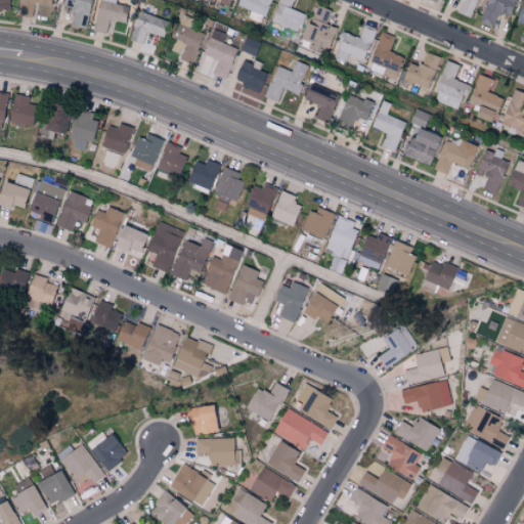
[(20,0),(18,15),(32,17),(34,2),(48,4),(48,0),(20,0)]
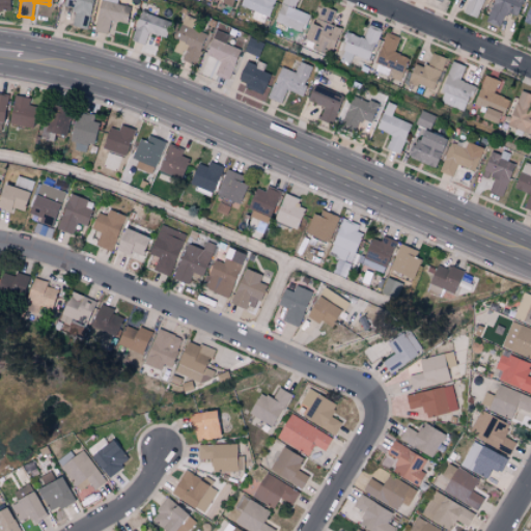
[(72,26),(87,28),(91,0),(64,0),(63,8),(75,10),(72,26)]
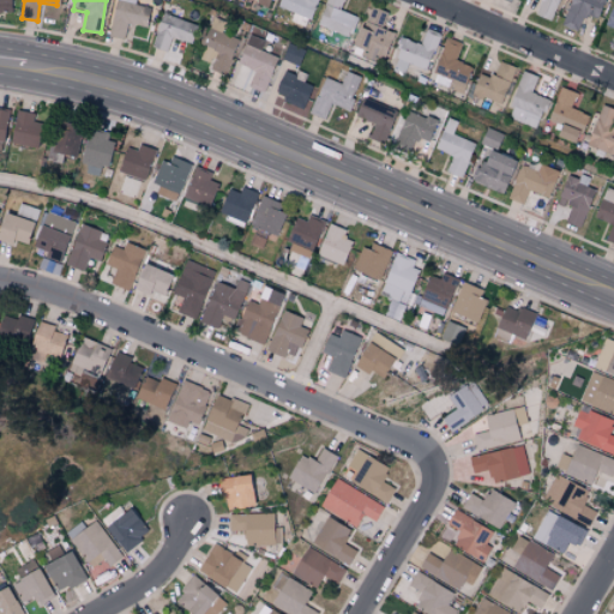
[(114,0),(110,37),(125,38),(126,25),(145,28),(148,6),(136,5),(136,0),(114,0)]
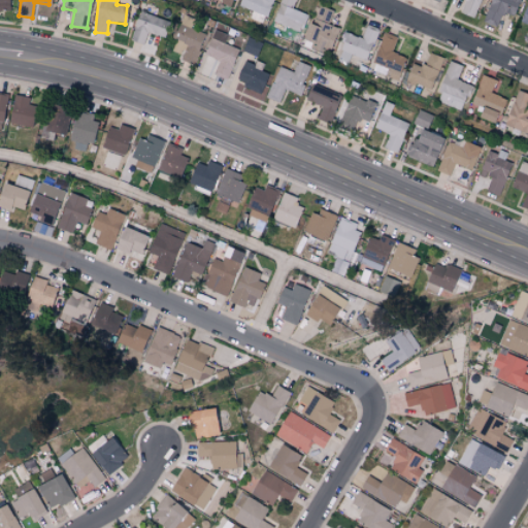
[(240,0),(238,5),(253,10),(250,18),(263,23),(271,0),(240,0)]
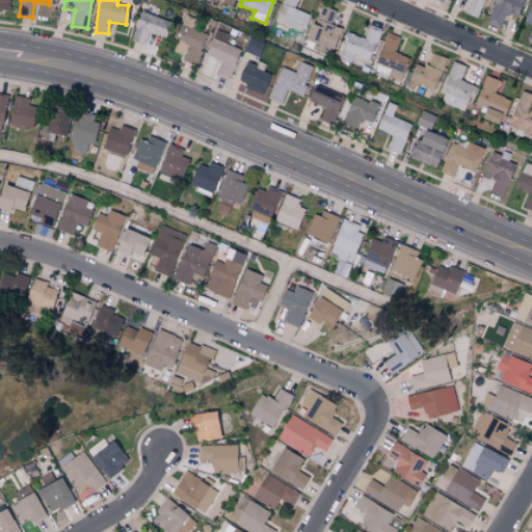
[(282,0),(274,21),(303,32),(310,15),(295,8),(297,0),(282,0)]
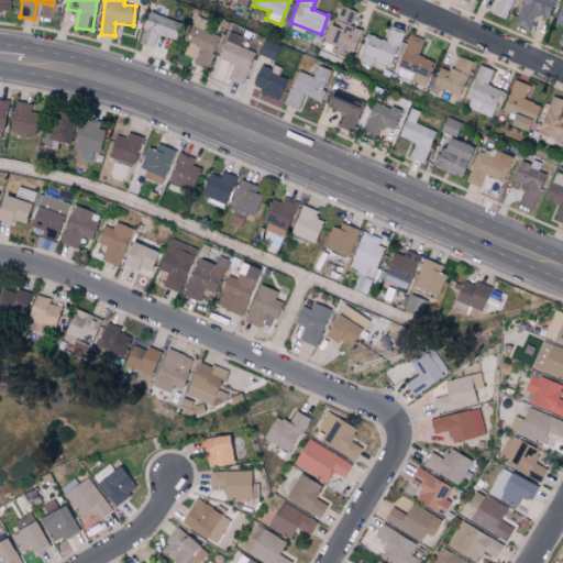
[(493,0),(488,12),(505,19),(511,0),(493,0)]
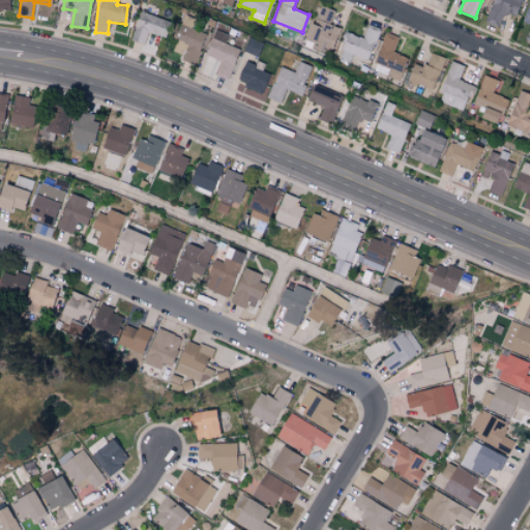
[(492,0),(484,23),(498,27),(503,12),(516,17),(521,0),(492,0)]
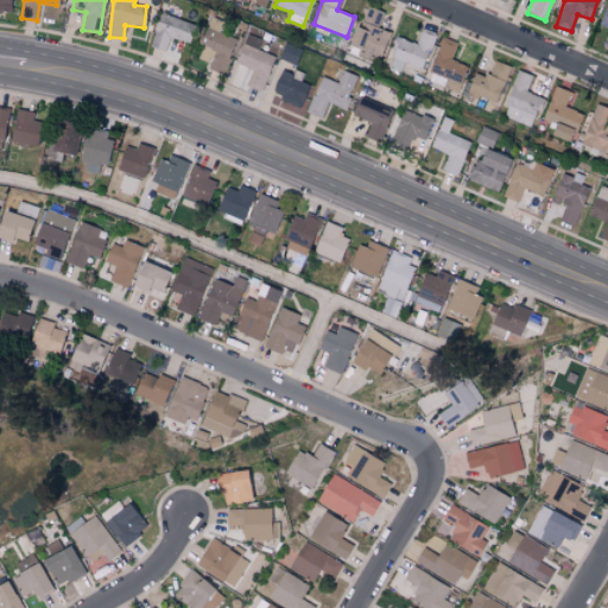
[(607,7),(605,6),(597,24),(607,29),(607,7)]
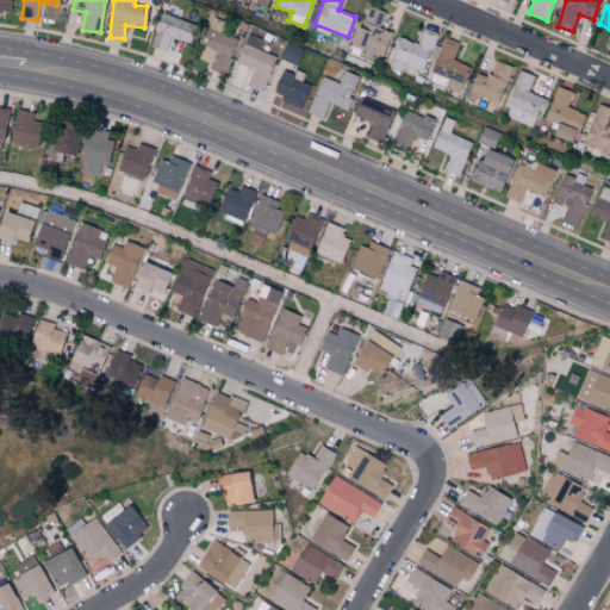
[(384,12),(369,7),(361,29),(356,26),(348,49),(380,61),(391,32),(378,27),(384,12)]
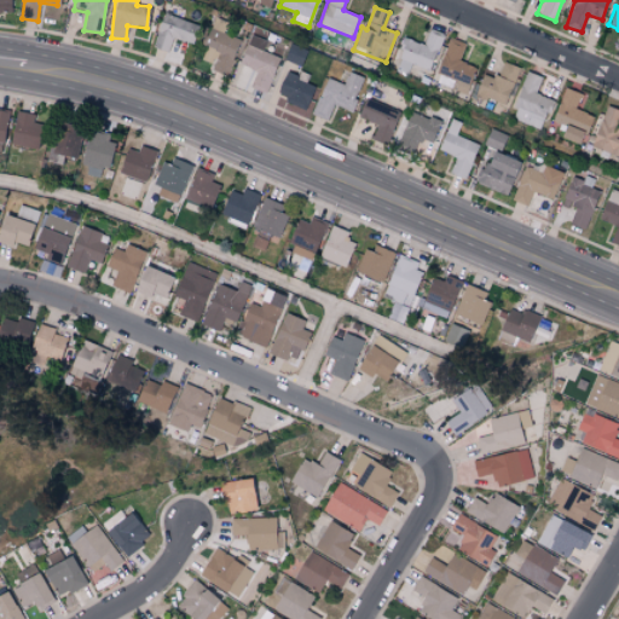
[(172,38),(191,44),(198,24),(163,12),(151,47),(167,52),(172,38)]
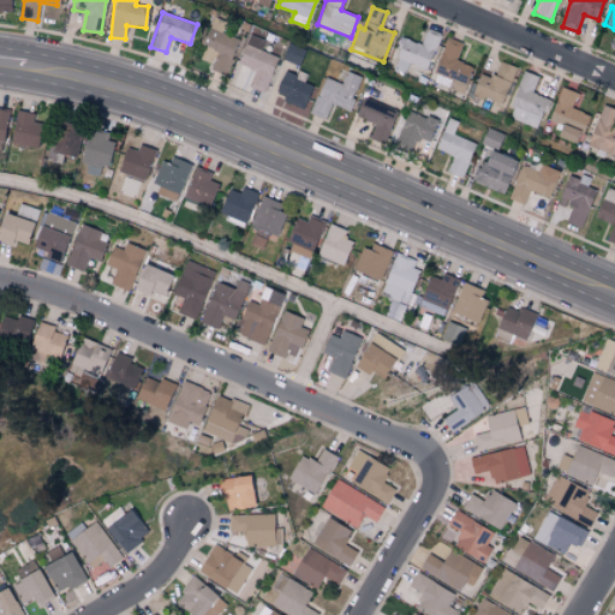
[(224,75),(239,40),(222,33),(226,23),(213,17),(201,45),(218,52),(210,69),(224,75)]
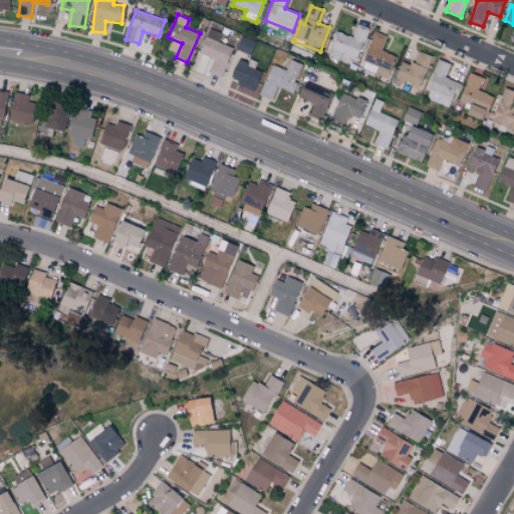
[(356,59),(368,28),(356,24),(351,37),(336,31),(327,58),(337,62),(340,53),(356,59)]
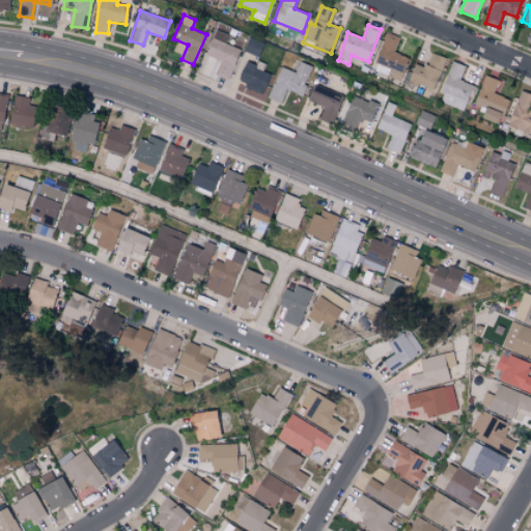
[(227,80),(240,49),(225,44),(228,34),(215,29),(204,55),(220,61),(214,75),(227,80)]
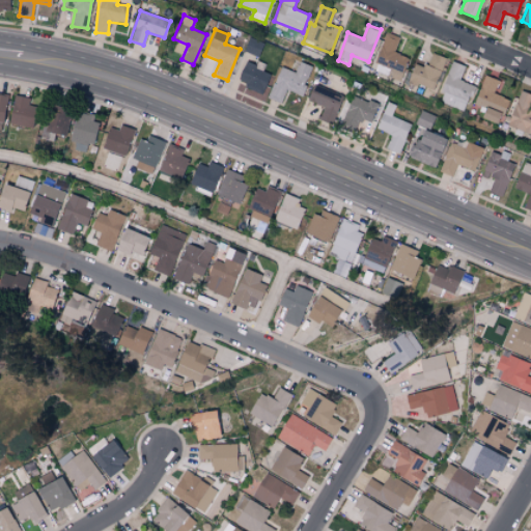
[(400,82),(409,57),(394,53),(398,36),(385,32),(372,73),(400,82)]
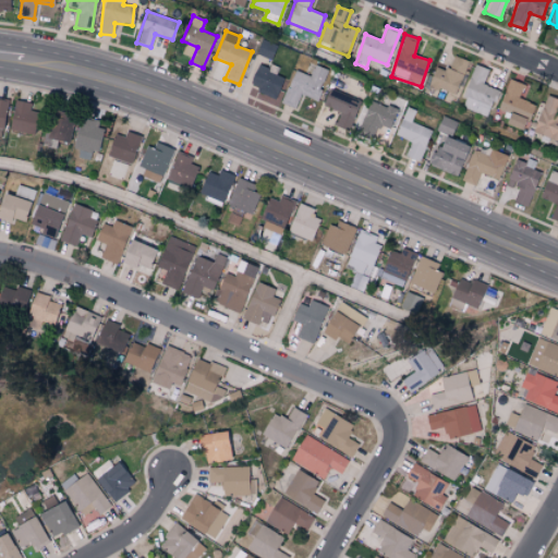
[(466,60),(452,57),(449,71),(433,67),(428,88),(458,96),(466,60)]
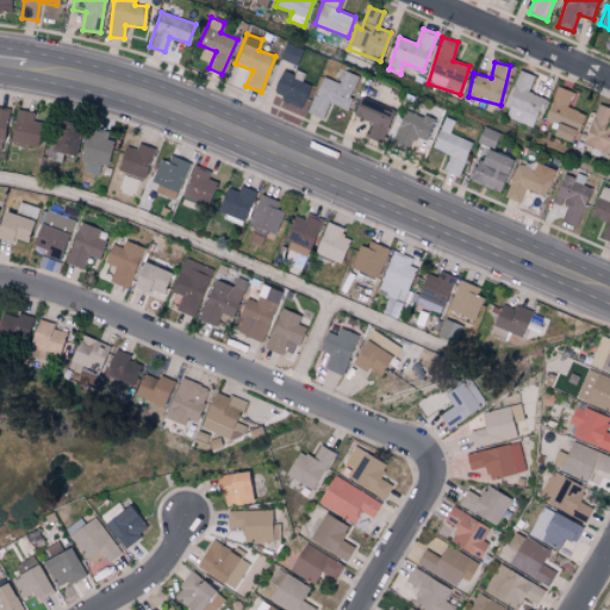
[(271,93),(300,107),(311,85),(281,70),(271,93)]
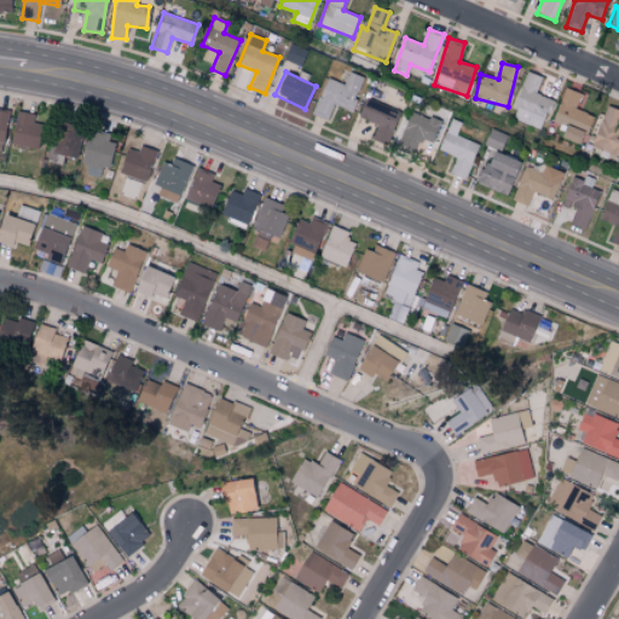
[(312,115),(328,120),(334,105),(352,111),(364,77),(348,71),(343,84),(327,77),(312,115)]
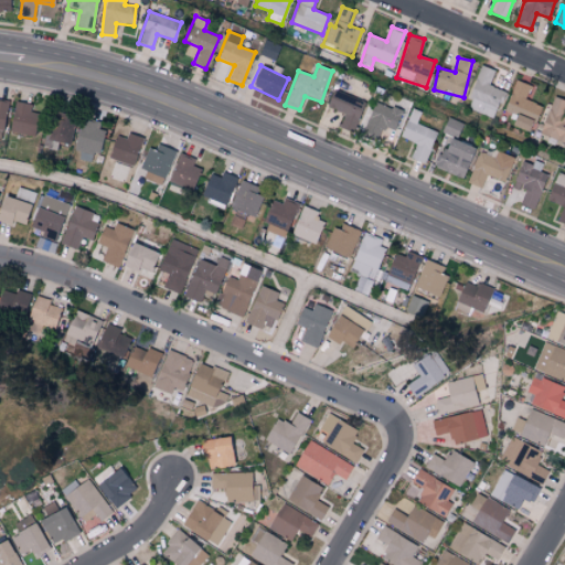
[(466,108),(494,118),(503,91),(489,86),(494,70),(480,65),(466,108)]
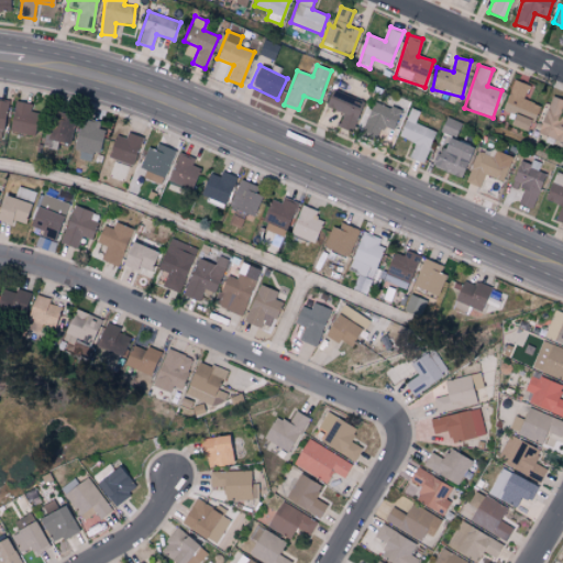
[(530,86),(514,80),(503,111),(512,114),(509,125),(529,132),(538,105),(525,100),(530,86)]
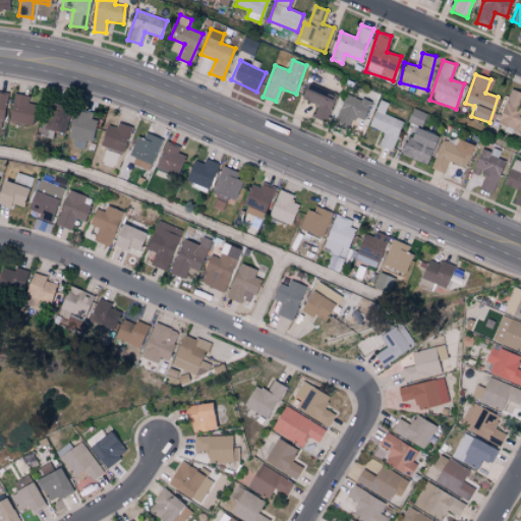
[(312,117),(325,122),(337,94),(307,81),(300,98),(317,105),(312,117)]
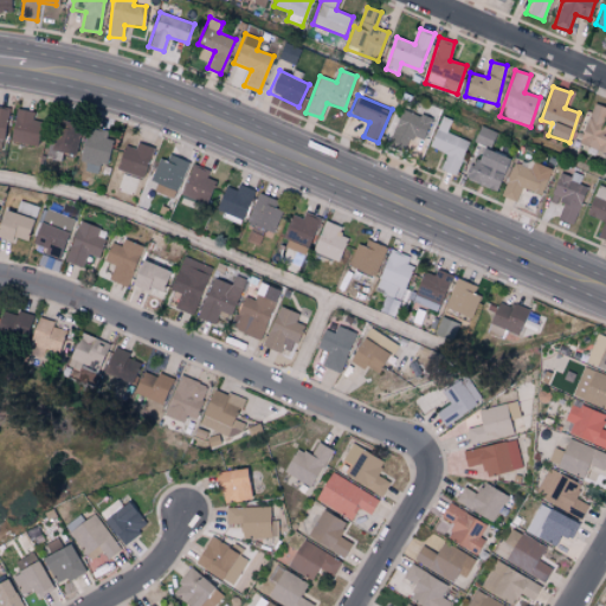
[(605,118),(605,108),(594,103),(578,142),(605,154),(605,128),(603,128),(605,118)]
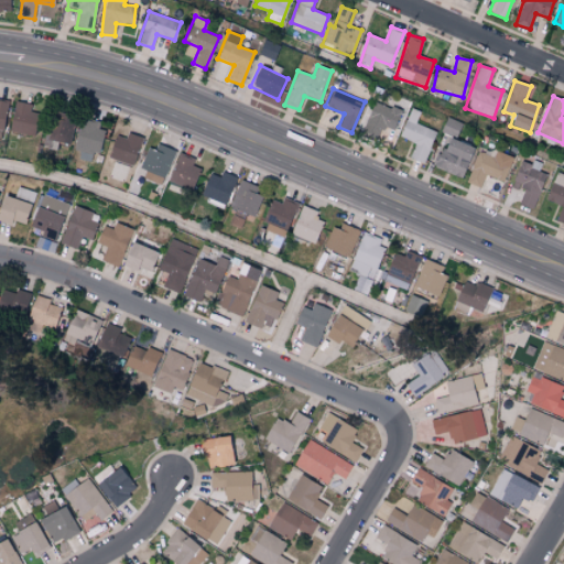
[(33,104),(13,101),(10,133),(30,136),(33,104)]
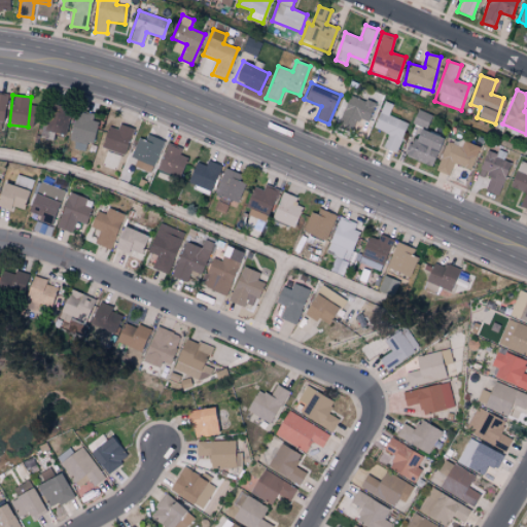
[(370,121),(374,102),(346,96),(338,131),(351,133),(355,118),(370,121)]
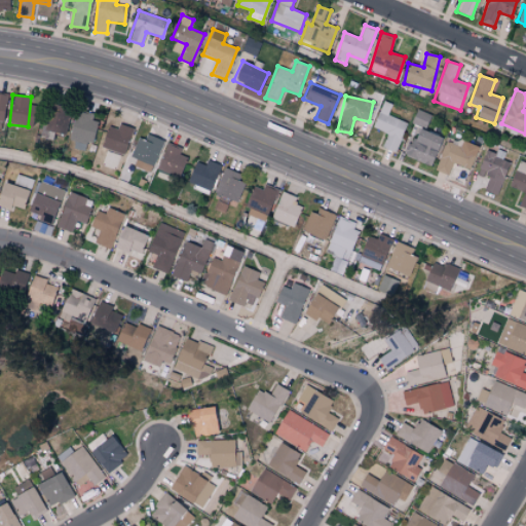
[(381,147),(395,152),(407,122),(388,115),(392,105),(383,101),(372,127),(387,134),(381,147)]
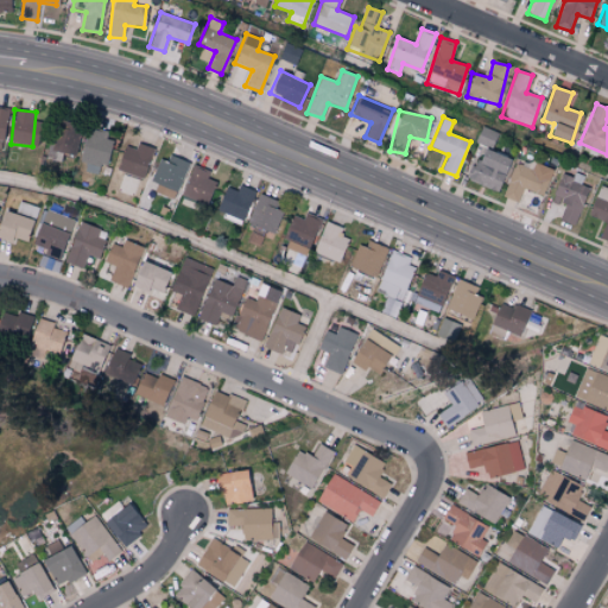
[(58,153),(74,157),(81,125),(56,119),(49,154),(57,156),(58,153)]
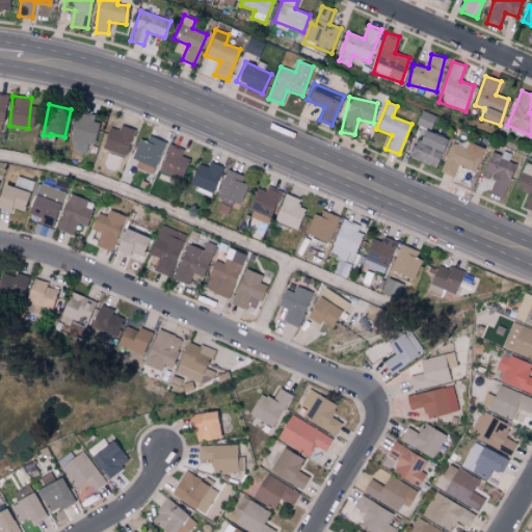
[(98,116),(76,111),(68,145),(86,151),(87,143),(91,143),(98,116)]
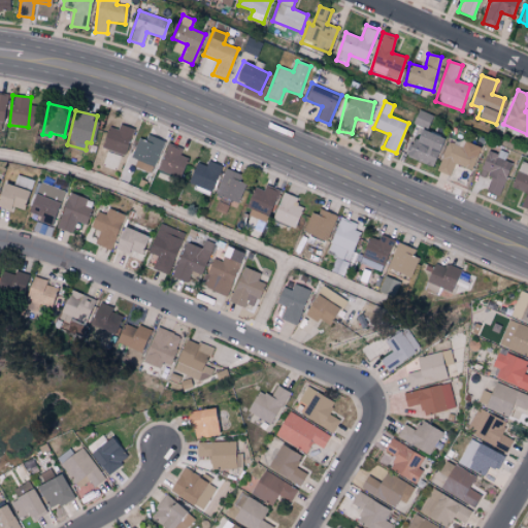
[(109,126),(100,146),(123,156),(134,129),(120,124),(118,129),(109,126)]
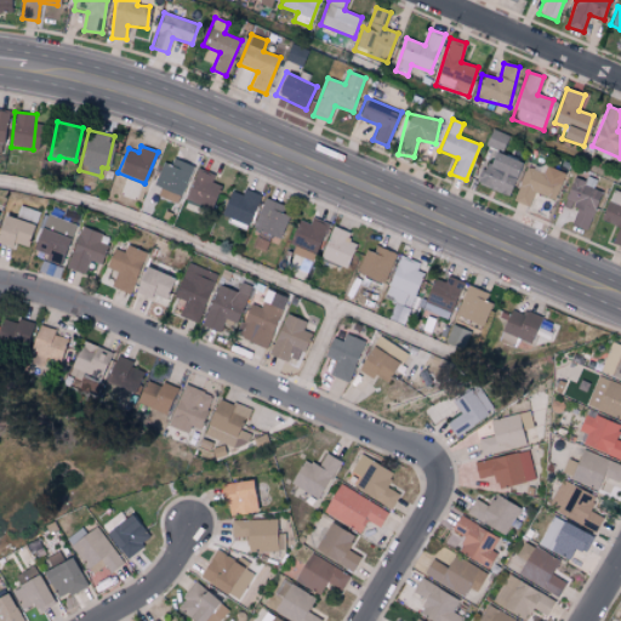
[(522,164),(493,151),(478,183),(506,197),(522,164)]
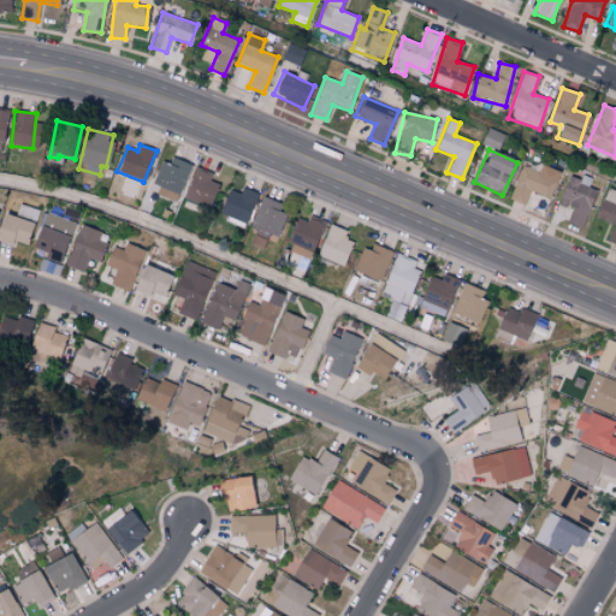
[(155,194),(176,202),(190,164),(166,155),(154,185),(158,187),(155,194)]
